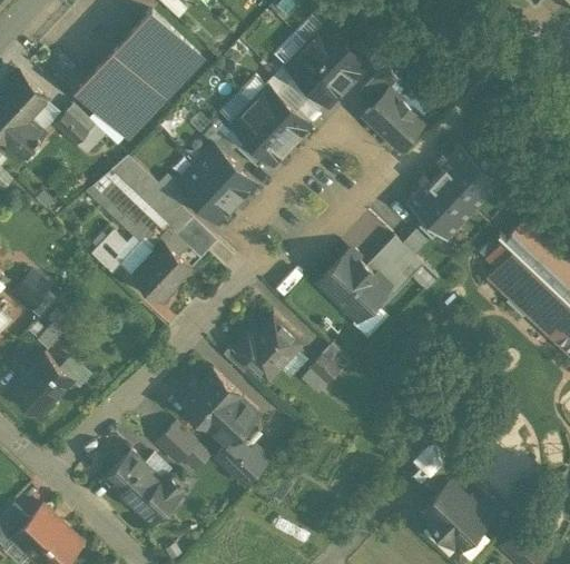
[(200,58),(151,12),(79,90),(127,136),(200,58)]
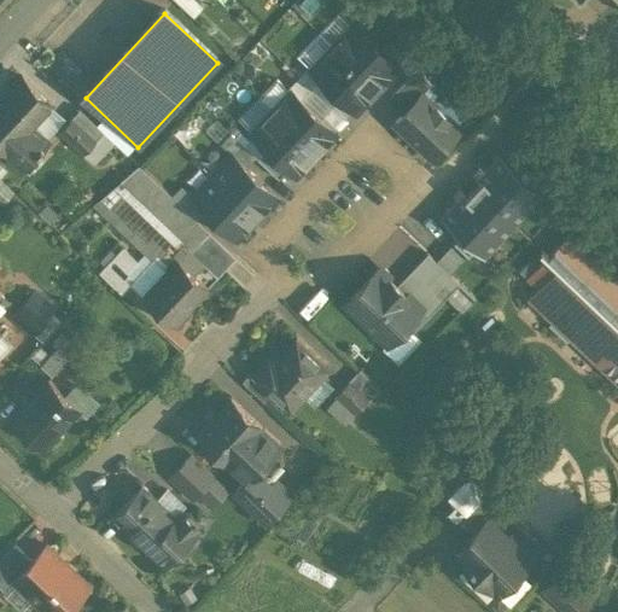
[(332,51),(377,92),(398,69),(395,66),(380,53),(354,28),(332,51)]
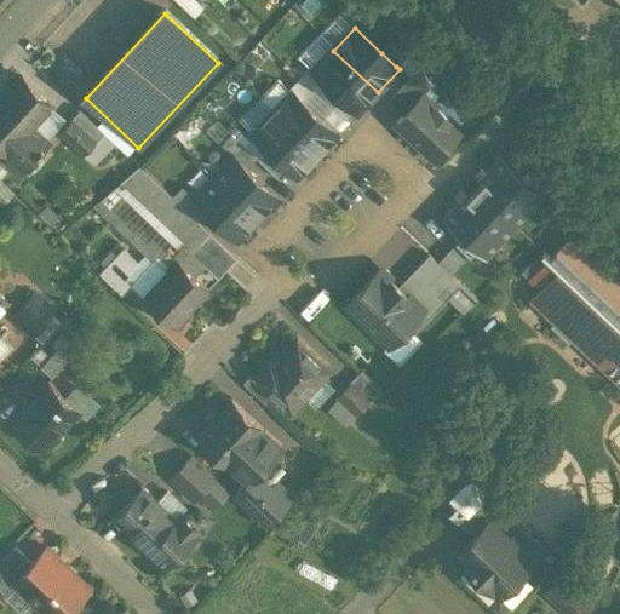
[(425,36),(415,47),(429,59),(438,50),(425,36)]
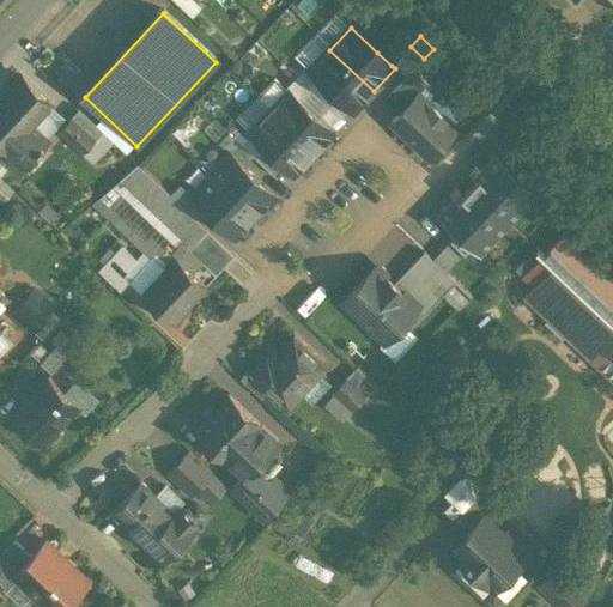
[(377,53),(392,66),(406,52),(390,38),(377,53)]
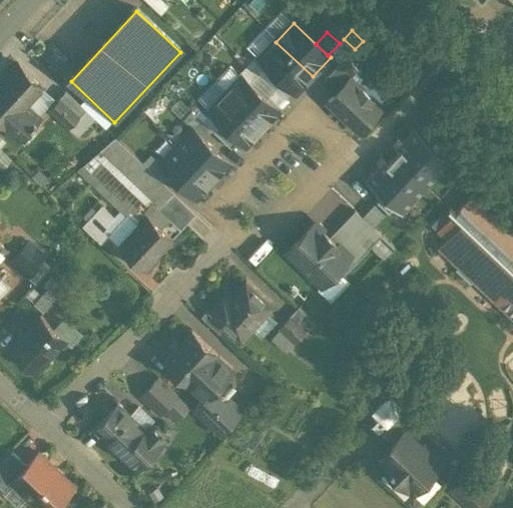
[(355,49),(344,39),(340,43),(328,55),(331,57),(339,66),(345,59),(355,49)]
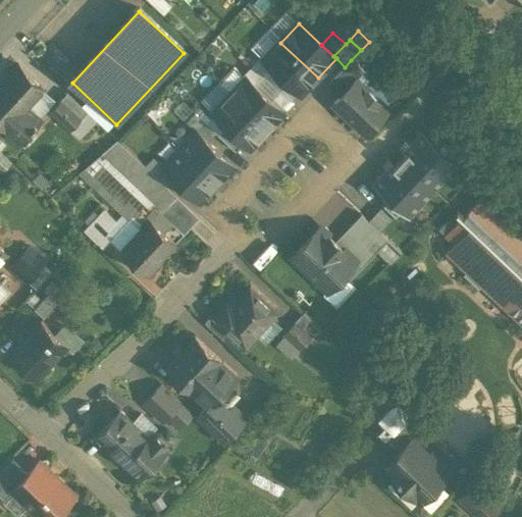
[(318,78),(280,43),(262,62),(270,70),(288,86),(300,97),(318,78)]
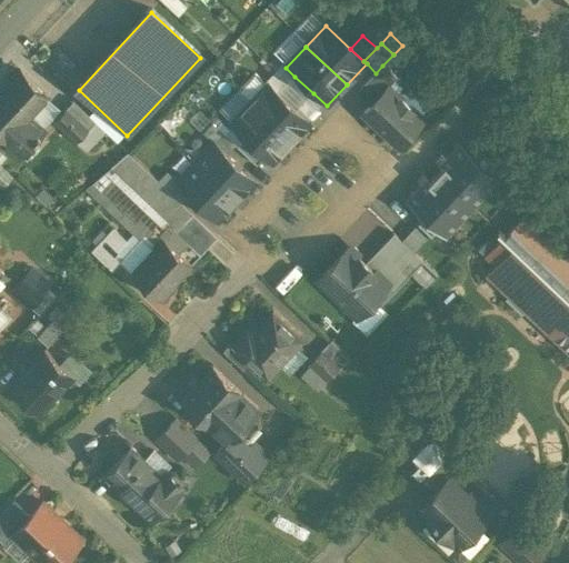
[(360,91),(375,104),(389,89),(398,80),(382,66),(376,73),(360,91)]
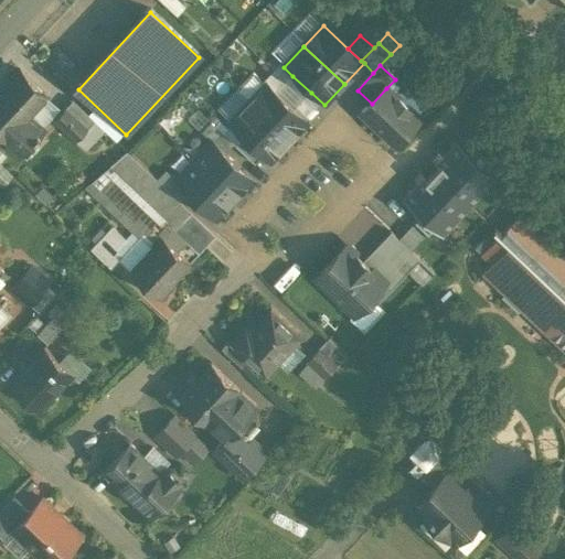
[(273,74),(284,85),(290,78),(278,67),(273,74)]
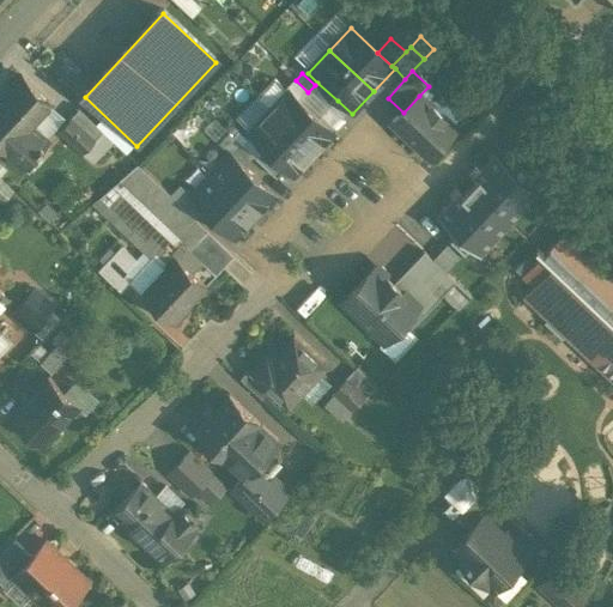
[(22,79),(0,102),(0,150),(22,170),(37,152),(38,153),(43,150),(42,147),(47,143),(44,140),(58,127),(44,114),(50,108),(52,108),(22,79)]
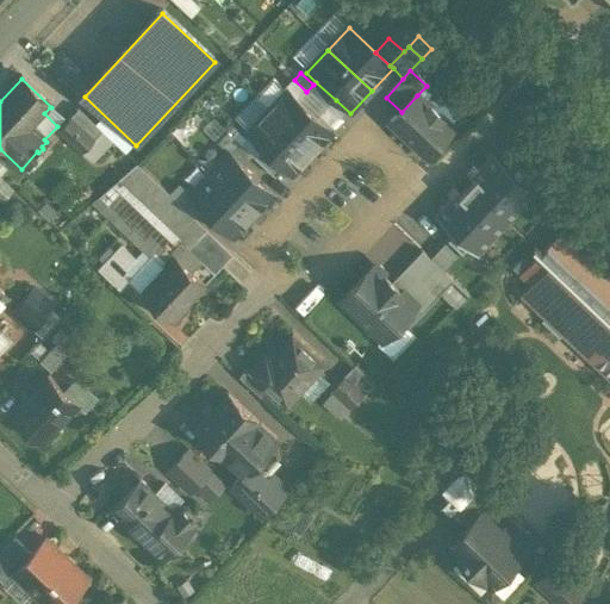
[(300,99),(306,92),(294,80),(287,87),(300,99)]
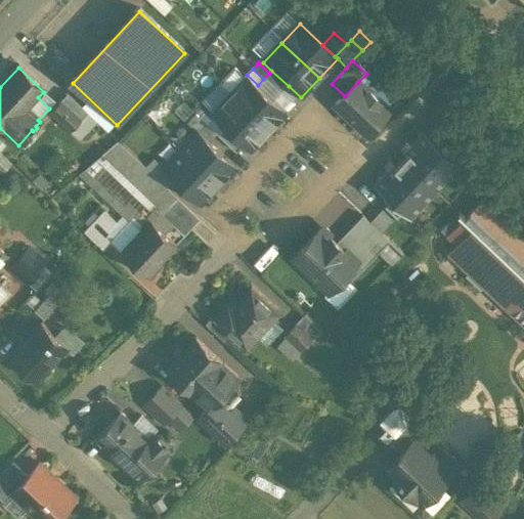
[(269,73),(263,79),(280,95),(289,86),(271,71),(269,73)]
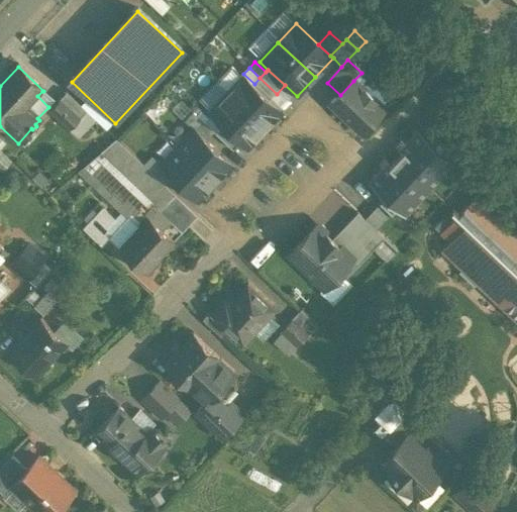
[(254,84),(251,87),(269,103),(277,94),(260,78),(254,84)]
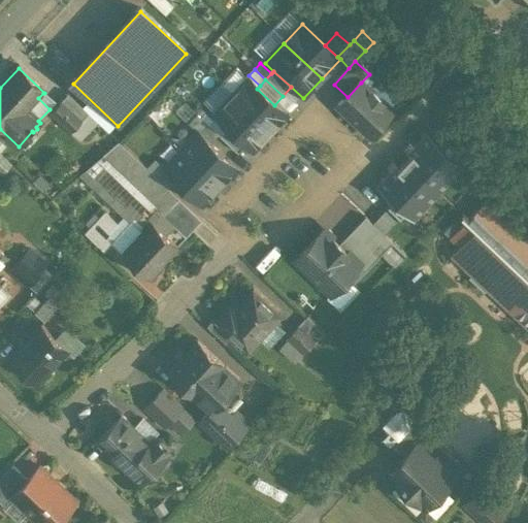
[(249,80),(232,99),(269,134),(287,117),(274,105),(257,89),(249,80)]
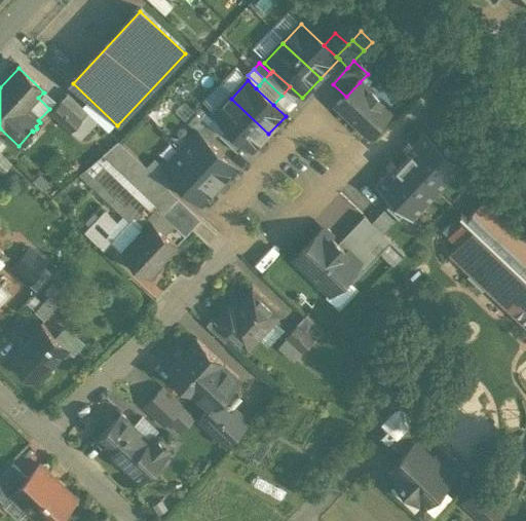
[(346,97),(336,108),(368,137),(390,112),(360,82),(346,97)]
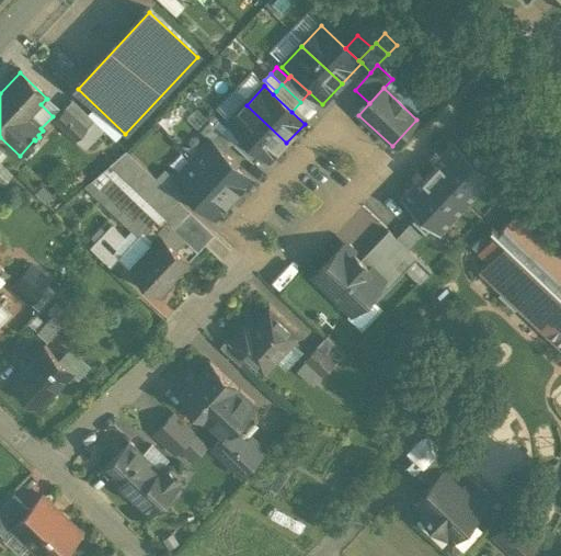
[(286,143),(247,105),(228,124),(242,137),(262,156),(268,162),(286,143)]
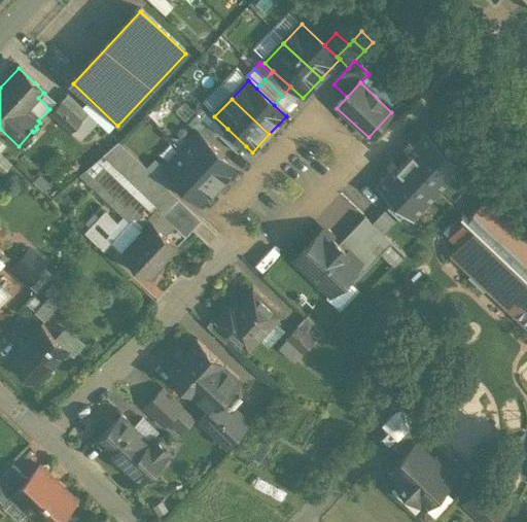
[(82,123),(62,103),(50,115),(71,134),(82,123)]
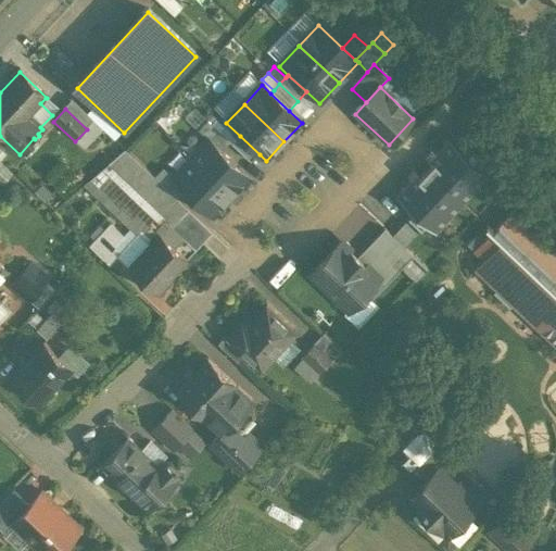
[(260,154),(240,136),(231,146),(251,164),(260,154)]
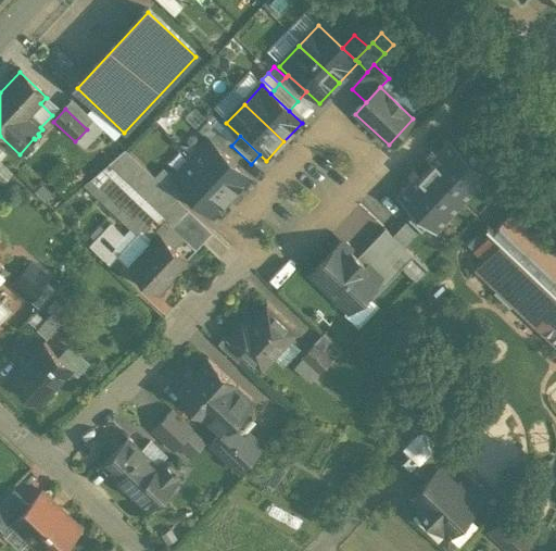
[(431,166),(426,173),(462,207),(489,178),(480,170),(487,163),(474,152),(468,158),(450,141),(429,164),(431,166)]
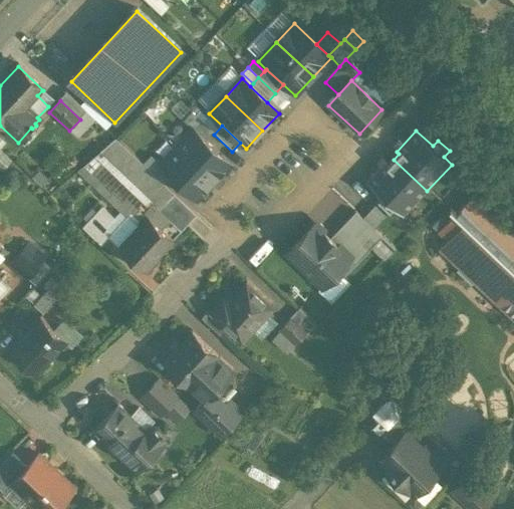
[(192,132),(176,149),(213,184),(229,166),(192,132)]
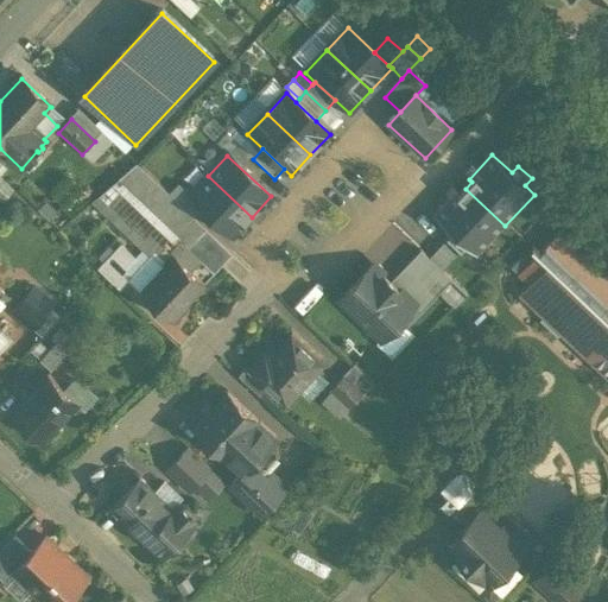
[(252,217),(208,176),(189,197),(232,238),(252,217)]
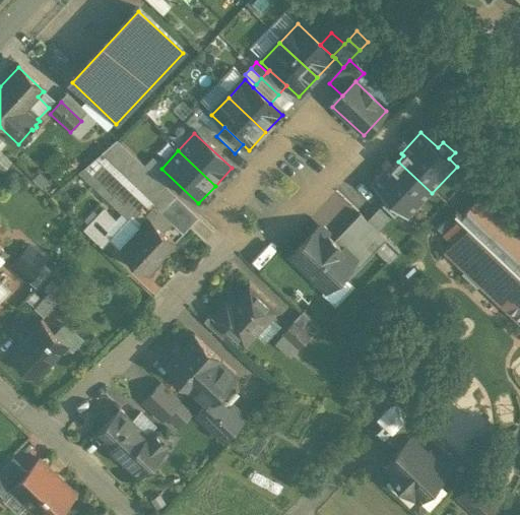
[(432,193),(398,162),(393,167),(390,164),(371,185),(387,200),(382,206),(393,217),(399,211),(407,219),(432,193)]
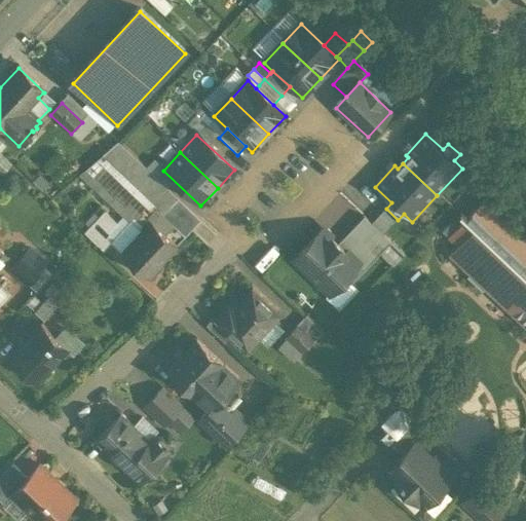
[(201,222),(178,200),(162,218),(185,239),(201,222)]
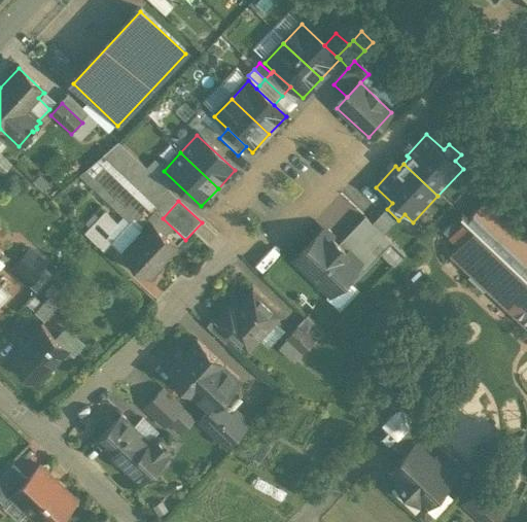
[(526,243),(485,203),(467,221),(461,216),(460,217),(465,222),(449,240),(458,249),(450,257),(452,259),(454,257),(471,274),(469,277),(470,277),(467,280),(483,296),(488,289),(503,304),(501,306),(511,314),(510,315),(526,331),(526,243)]
